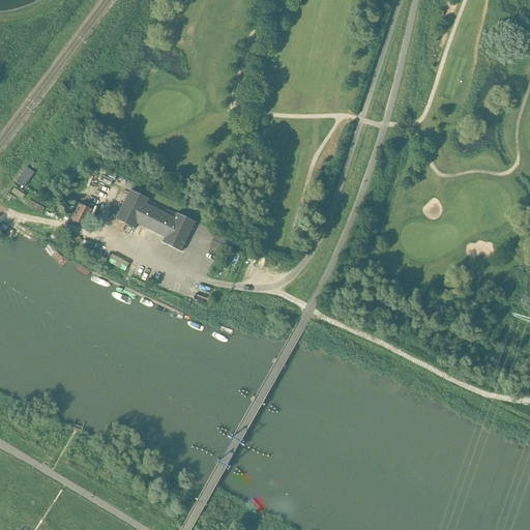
[(34,173),(27,167),(17,181),(24,187),(34,173)]
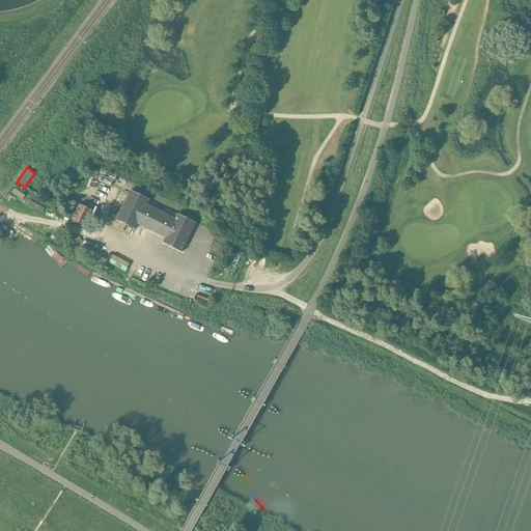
[(136,229),(138,224),(165,238),(163,243),(182,252),(196,224),(177,214),(174,219),(147,205),(149,200),(131,191),(116,220),(136,229)]
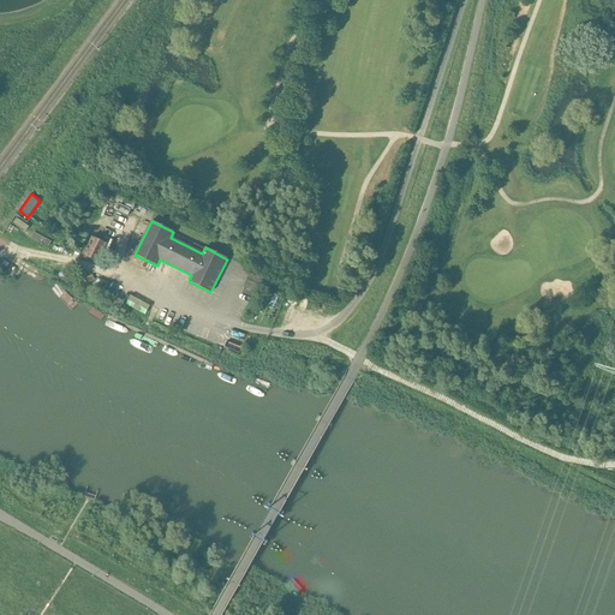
[(85,249),(82,256),(100,264),(109,245),(91,237),(85,249)]
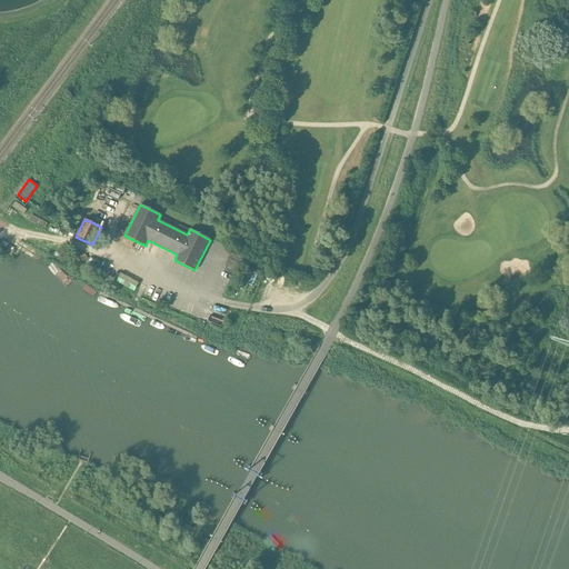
[(230,232),(225,245),(229,247),(235,235),(230,232)]
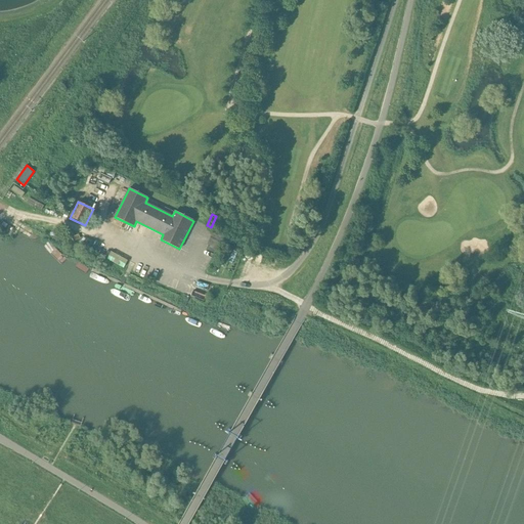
[(228,246),(215,272),(222,275),(234,249),(229,246),(228,246)]
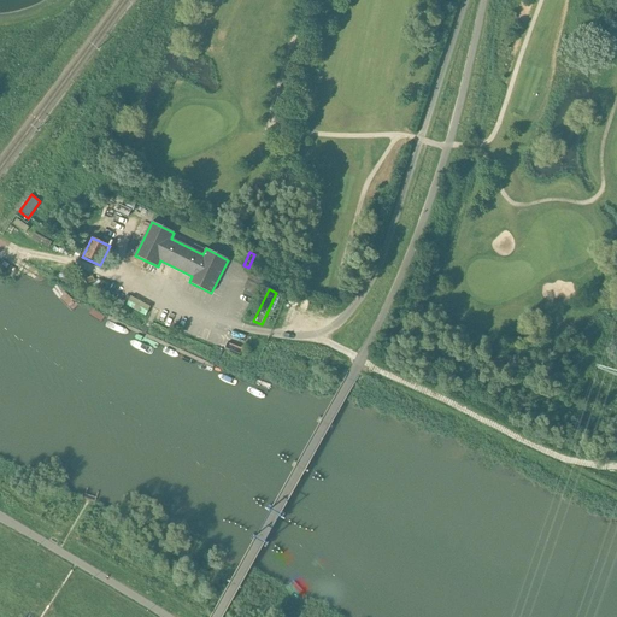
[(335,425),(319,416),(316,422),(333,430),(335,425)]
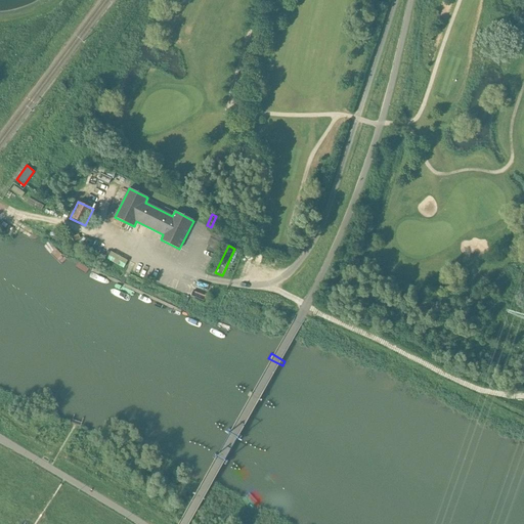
[(263,398),(250,391),(248,396),(261,403),(263,398)]
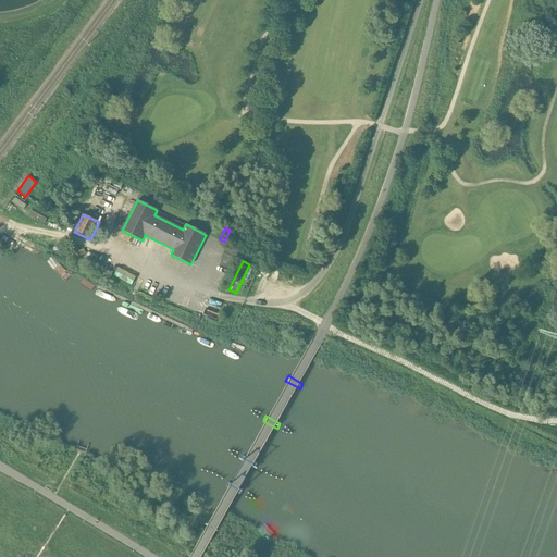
[(258,463),(244,456),(240,461),(255,470),(258,463)]
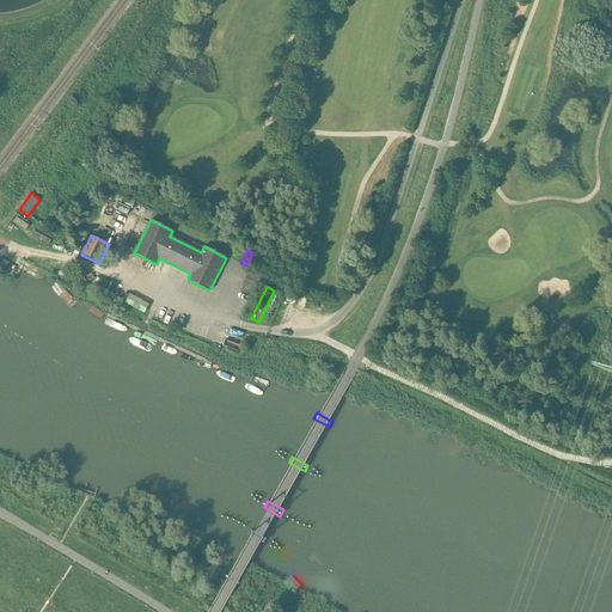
[(268,538),(251,530),(248,536),(263,545),(268,538)]
